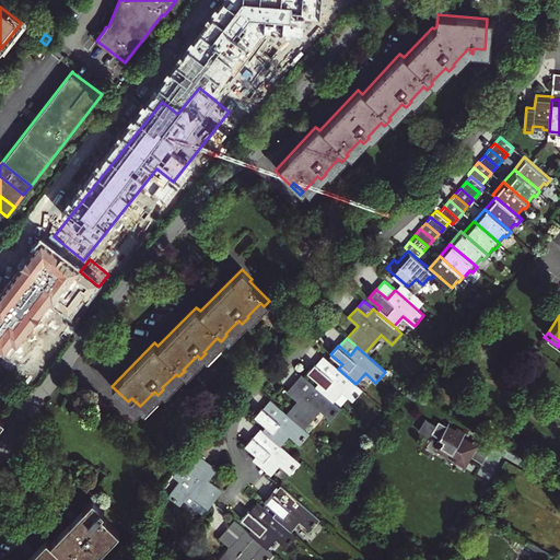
[(324,356),(316,364),(327,373),(335,364),(324,356)]
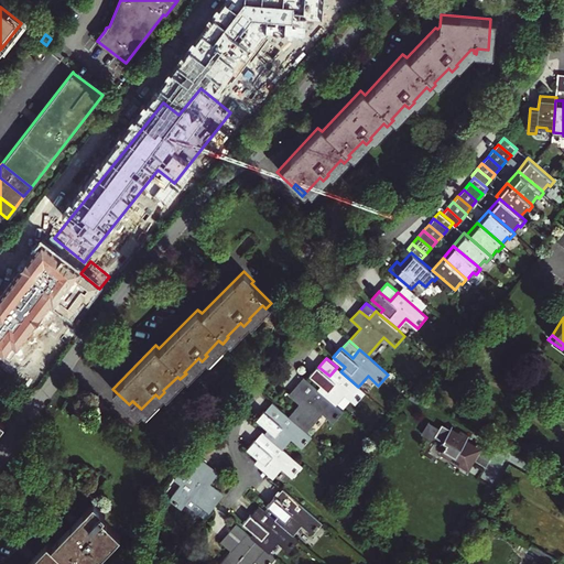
[(322,384),(317,389),(335,404),(344,393),(355,403),(365,392),(358,387),(340,371),(337,367),(329,376),(318,367),(317,366),(310,375),(322,384)]
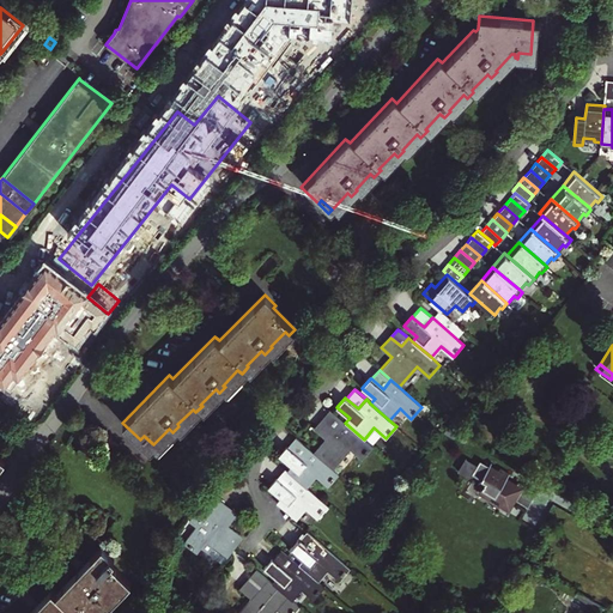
[(332,411),(323,419),(334,429),(343,419),(332,411)]
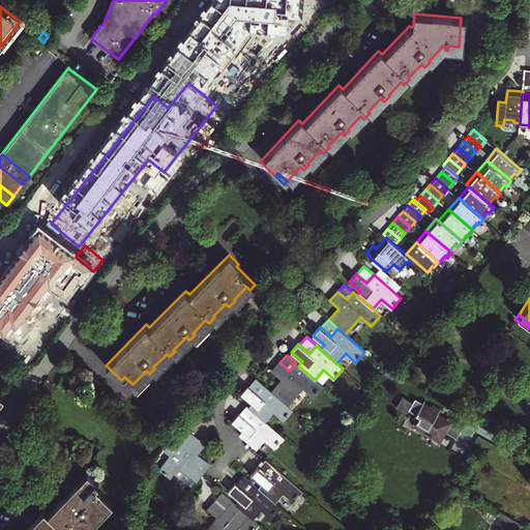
[(282,379),(271,390),(288,405),(303,387),(313,395),(322,385),(315,380),(298,365),(296,362),(289,371),(280,362),(272,371),(282,379)]
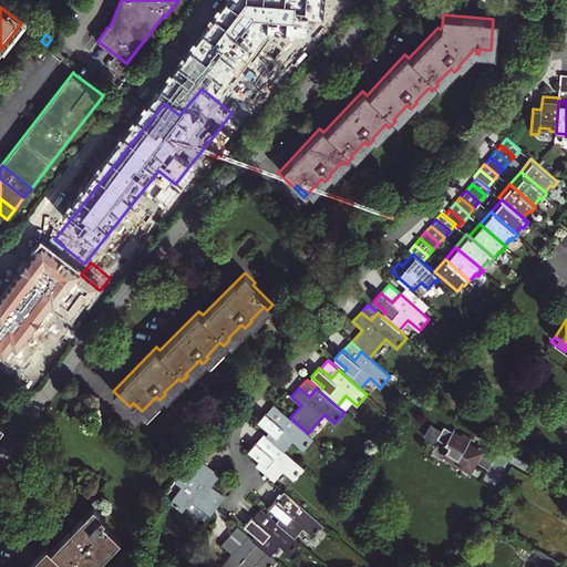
[(133,403),(130,406),(138,415),(142,411),(133,403)]
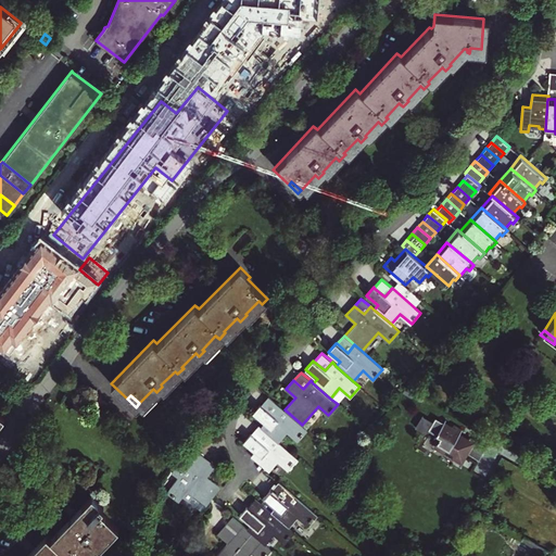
[(279,404),(268,395),(261,405),(270,414),(279,404)]
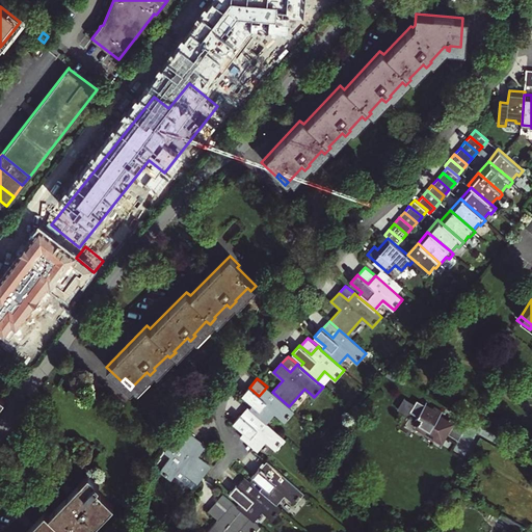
[(253,404),(249,408),(258,416),(265,422),(274,413),(285,421),(294,410),(289,406),(272,392),(267,387),(259,396),(249,388),(248,387),(242,395),(253,404)]
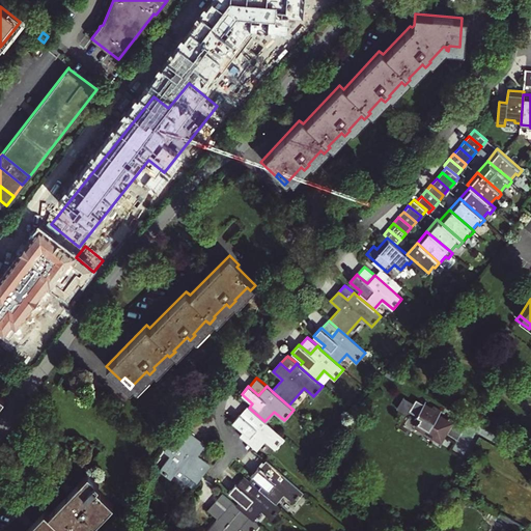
[(427,401),(420,415),(423,417),(420,422),(432,428),(435,426),(458,441),(467,427),(450,417),(450,419),(441,414),(443,411),(427,401)]
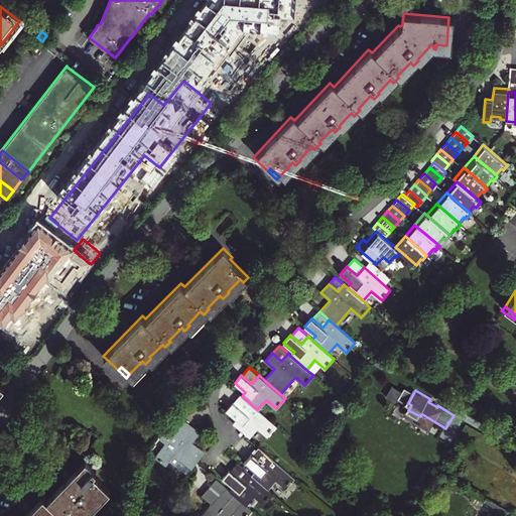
[(184,398),(176,411),(182,415),(192,398),(186,395),(184,398)]
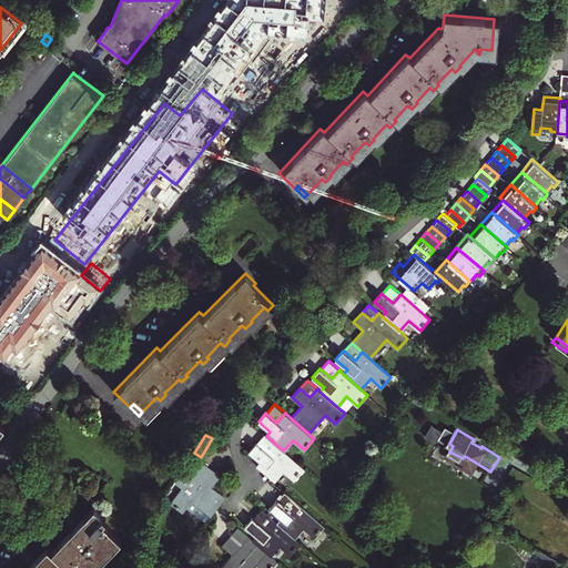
[(256,444),(266,453),(275,444),(266,436),(264,435),(256,444)]
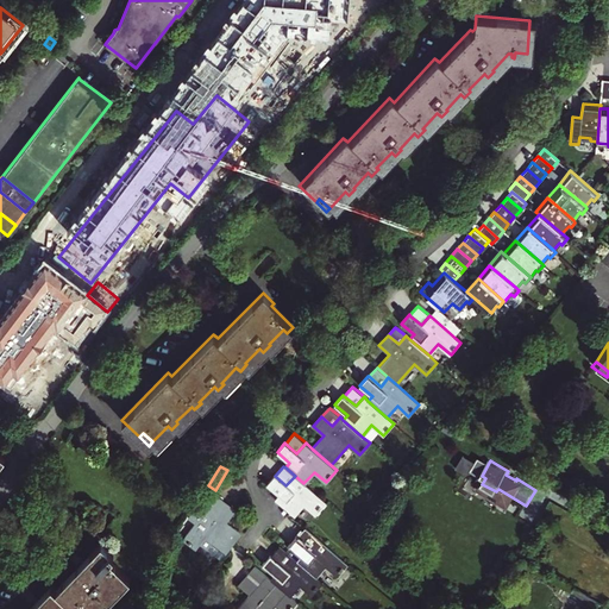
[(303,483),(295,476),(286,485),(275,476),(274,476),(267,484),(278,495),(275,500),(293,516),(303,504),(315,514),(325,502),(303,483)]
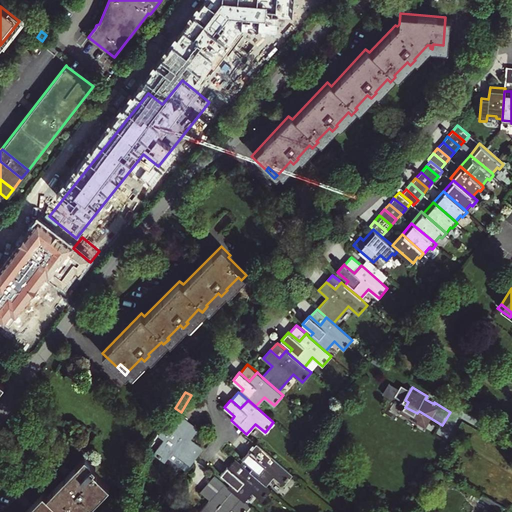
[(181,416),(174,426),(183,433),(190,423),(181,416)]
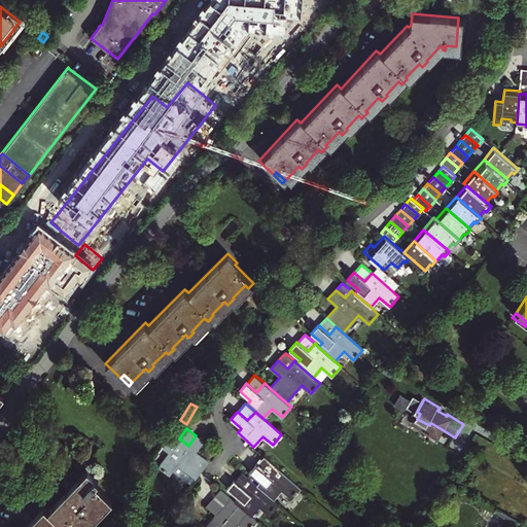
[(177,463),(197,478),(203,469),(209,460),(197,452),(204,442),(196,435),(188,446),(179,438),(172,432),(160,450),(167,455),(159,466),(169,475),(177,463)]
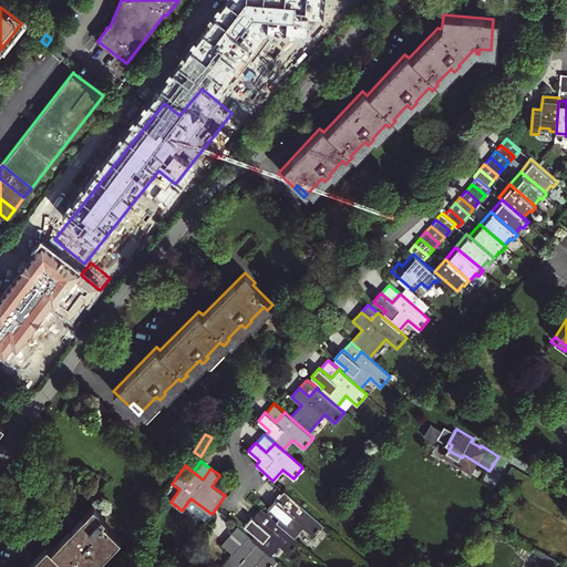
[(326,506),(348,481),(342,476),(320,503),(326,506)]
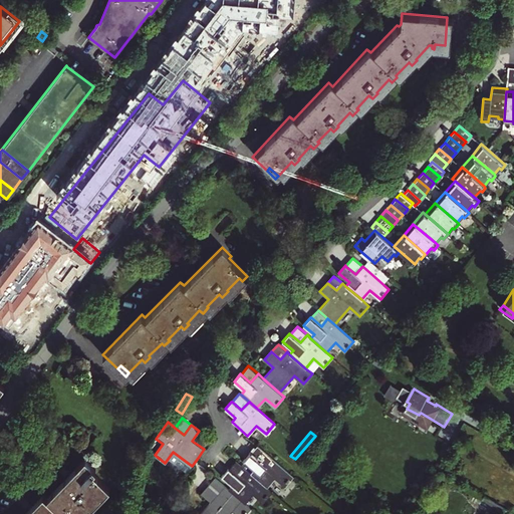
[(267,454),(258,445),(250,454),(260,463),(267,454)]
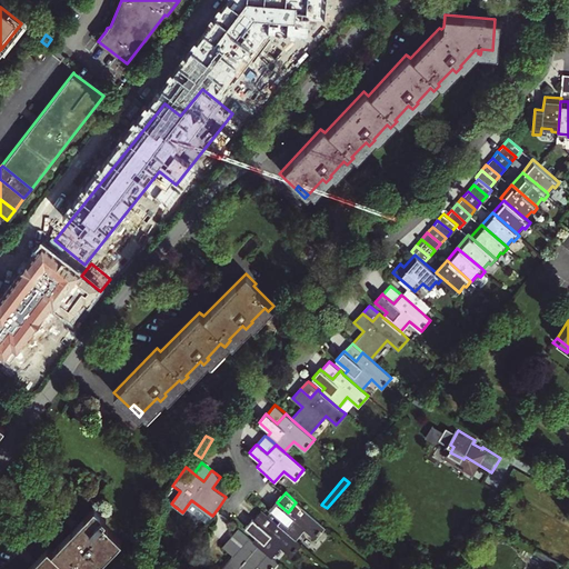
[(281,520),(277,525),(295,539),(303,529),(315,538),(325,527),(296,502),(288,512),(277,502),(276,502),(269,510),(281,520)]
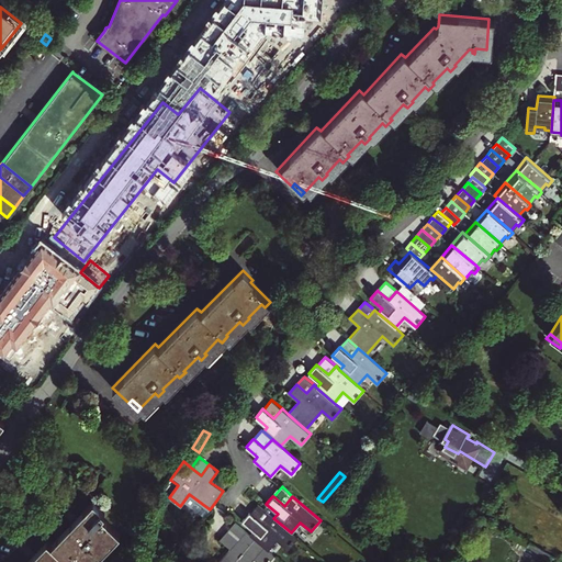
[(338,510),(341,513),(344,508),(335,502),(332,507),(338,510)]
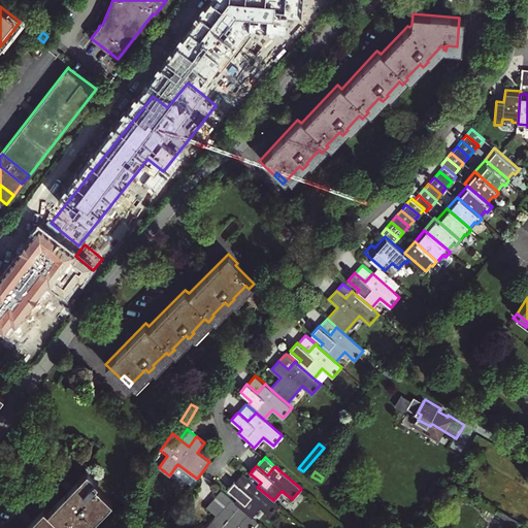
[(80,527),(86,524),(88,526),(94,520),(92,519),(104,507),(106,509),(113,503),(97,486),(99,484),(89,473),(48,513),(45,509),(26,527),(80,527)]
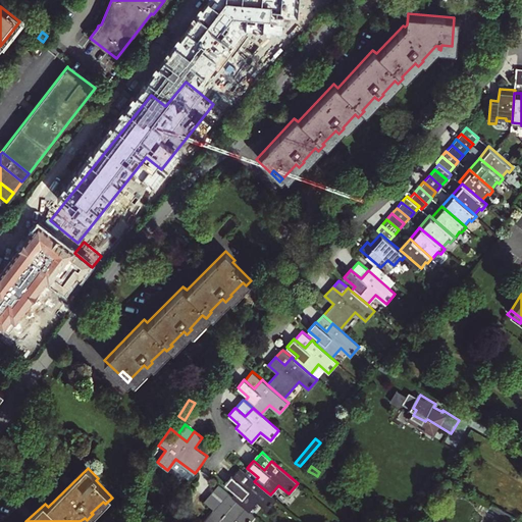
[(249,477),(240,468),(231,476),(242,485),(249,477)]
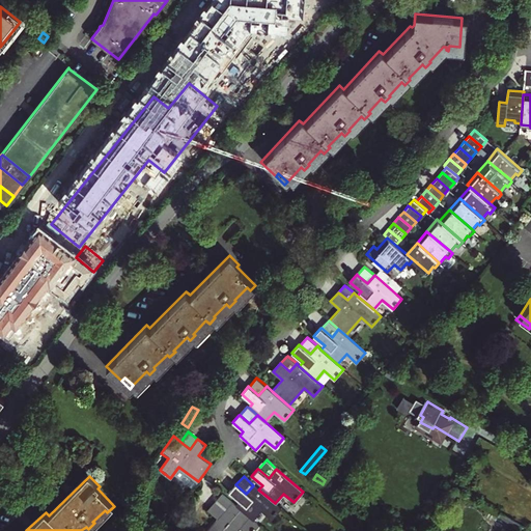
[(315,491),(324,496),(325,494),(329,488),(323,484),(319,482),(315,491)]
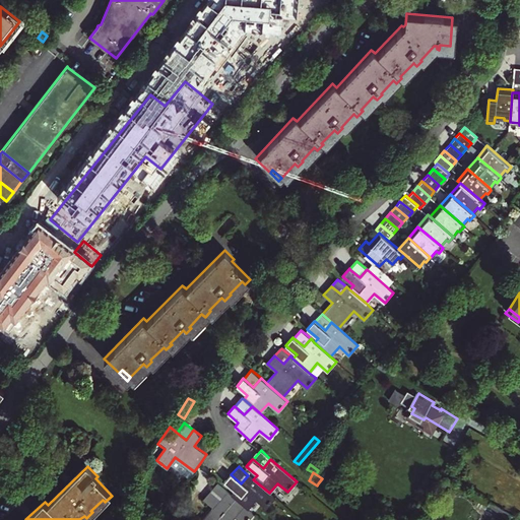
[(235,492),(232,495),(248,509),(256,500),(265,507),(274,498),(269,493),(253,479),(248,475),(241,483),(231,474),(224,482),(235,492)]
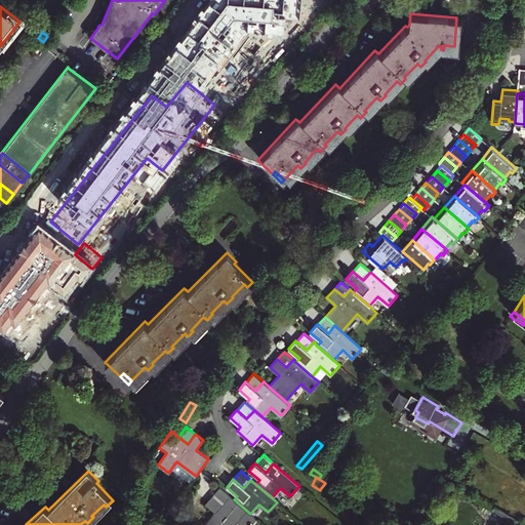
[(329,493),(332,487),(325,483),(321,488),(329,493)]
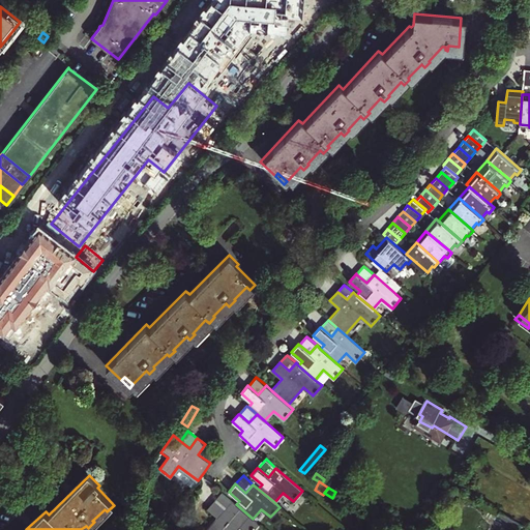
[(223,493),(215,502),(225,509),(232,501),(223,493)]
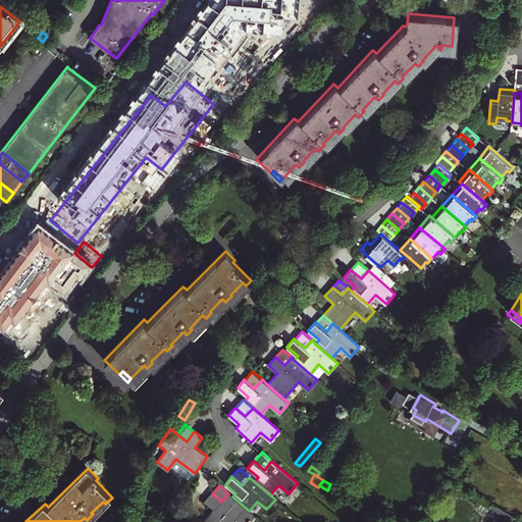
[(214,510),(203,521),(231,521),(236,518),(240,521),(248,521),(255,516),(249,511),(232,497),(228,493),(221,502),(212,494),(205,503),(214,510)]
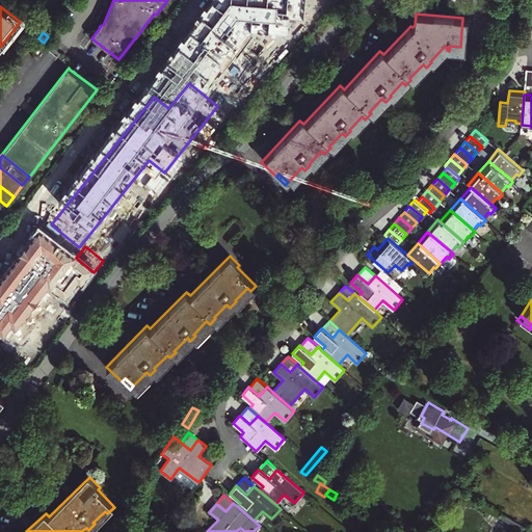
[(531,531),(531,530),(503,513),(496,526),(506,531),(520,531),(522,529),(526,531),(531,531)]
